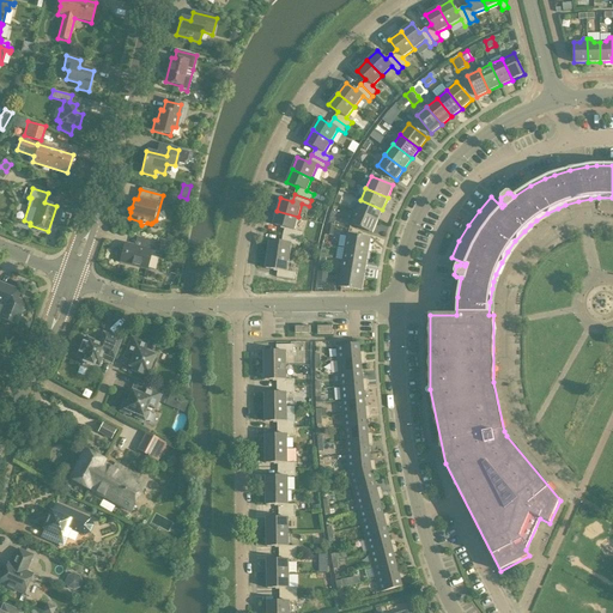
[(180,205),(187,207),(189,199),(181,198),(180,205)]
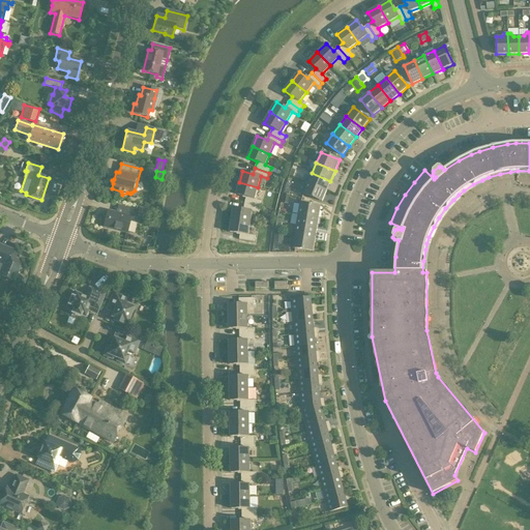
[(307,183),(326,190),(330,181),(312,173),(307,183)]
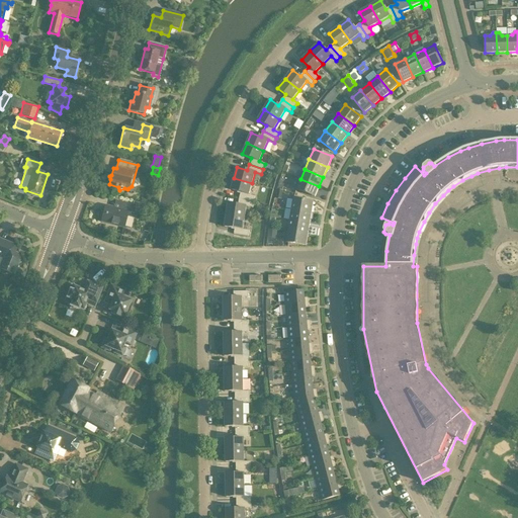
[(253,201),(255,196),(249,195),(252,183),(234,178),(231,190),(241,193),(239,198),(253,201)]
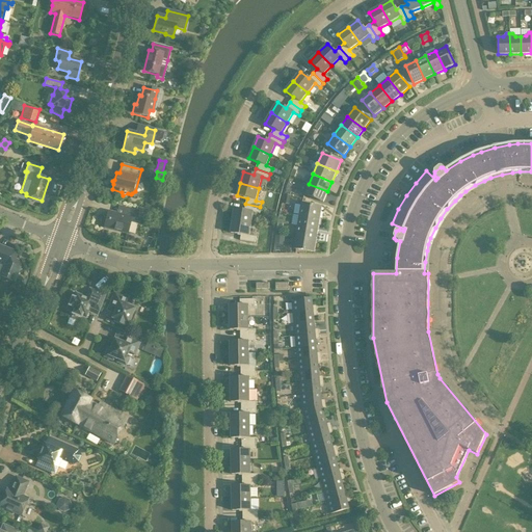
[(303,194),(323,203),(327,191),(309,184),(303,194)]
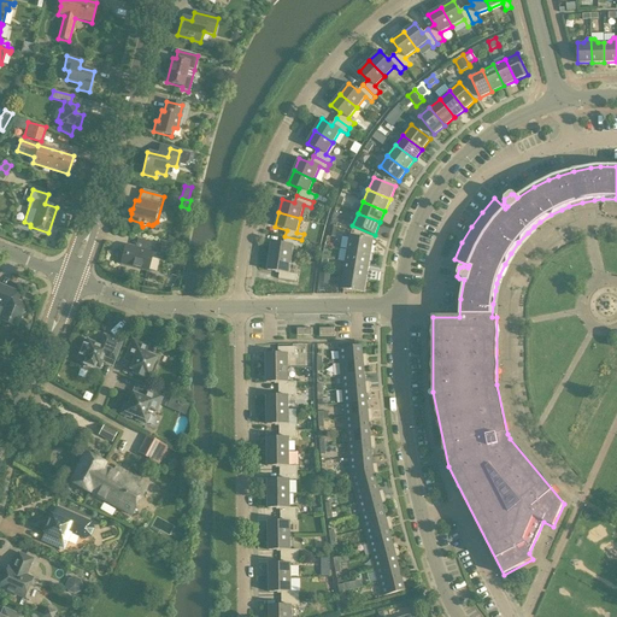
[(293,246),(300,247),(301,240),(285,236),(283,245),(271,242),(269,257),(291,259),(293,246)]
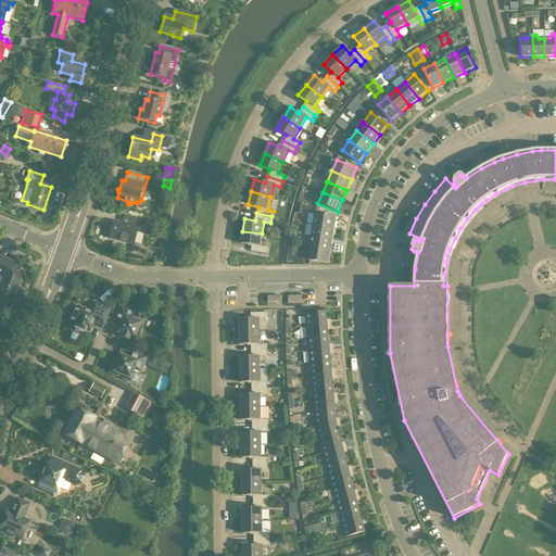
[(336,216),(315,213),(313,225),(335,229),(336,216)]
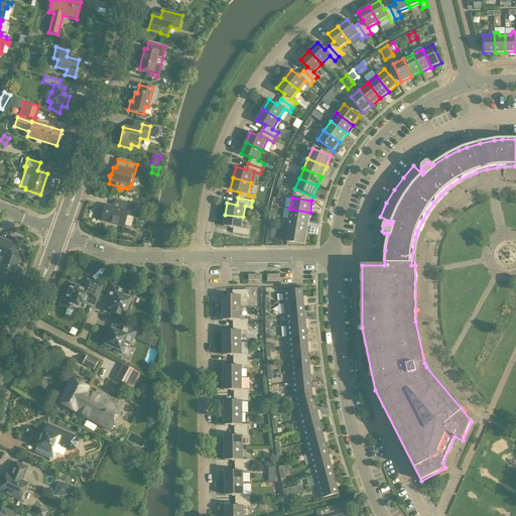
[(130,217),(134,205),(119,201),(117,209),(106,206),(102,221),(122,226),(125,216),(130,217)]
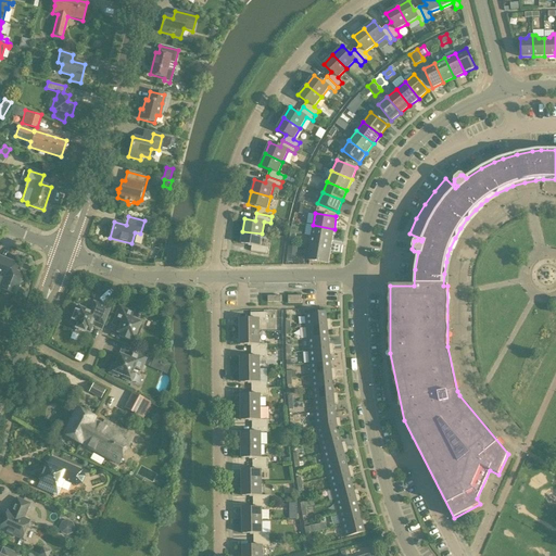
[(311,237),(332,240),(335,229),(313,225),(311,237)]
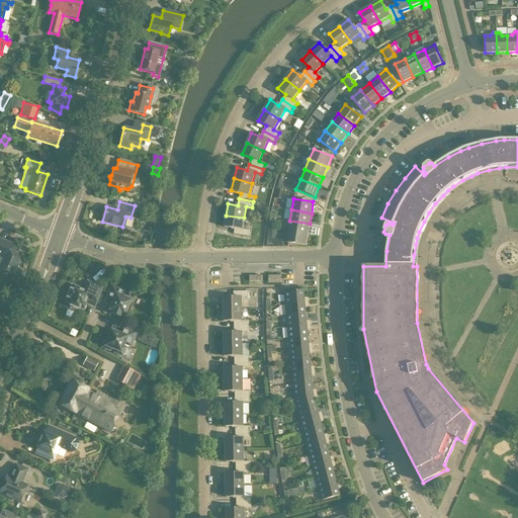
[(234,234),(248,237),(249,231),(243,230),(244,218),(226,216),(225,227),(235,229),(234,234)]
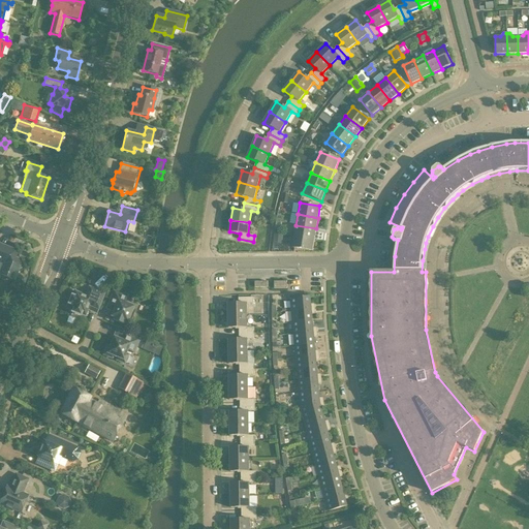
[(293,237),(314,240),(316,228),(296,225),(293,237)]
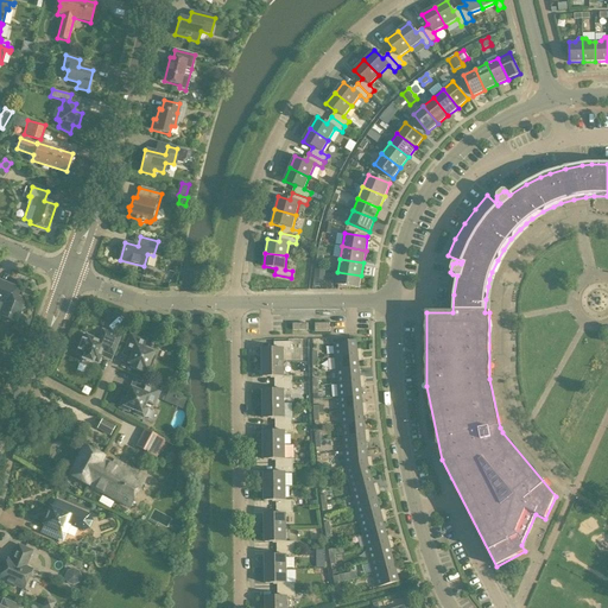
[(335,285),(359,289),(361,276),(337,272),(335,285)]
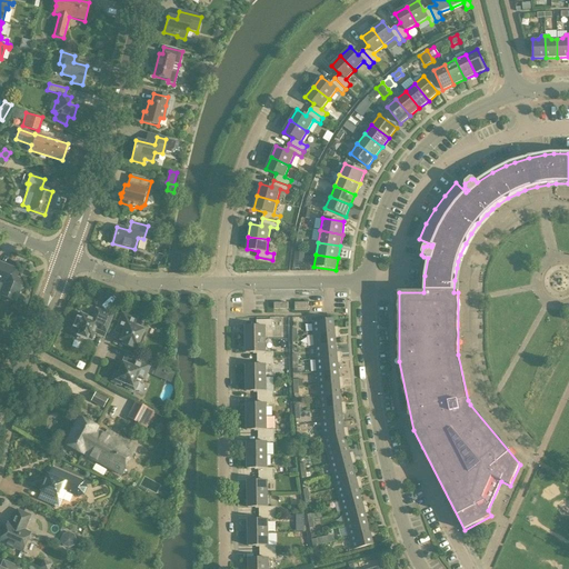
[(0,292),(0,295),(16,301),(22,283),(17,270),(0,262),(0,281),(5,283),(0,292)]
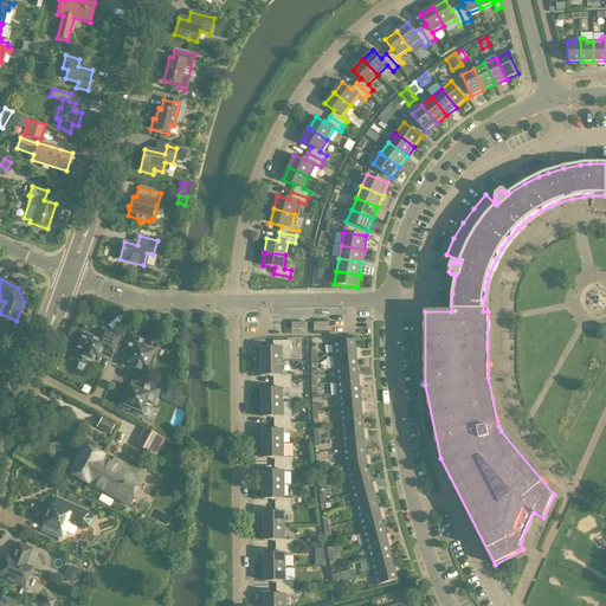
[(113,354),(120,336),(102,329),(97,339),(85,334),(84,339),(82,339),(78,348),(79,349),(78,354),(83,355),(82,358),(92,362),(92,360),(97,362),(103,350),(113,354)]
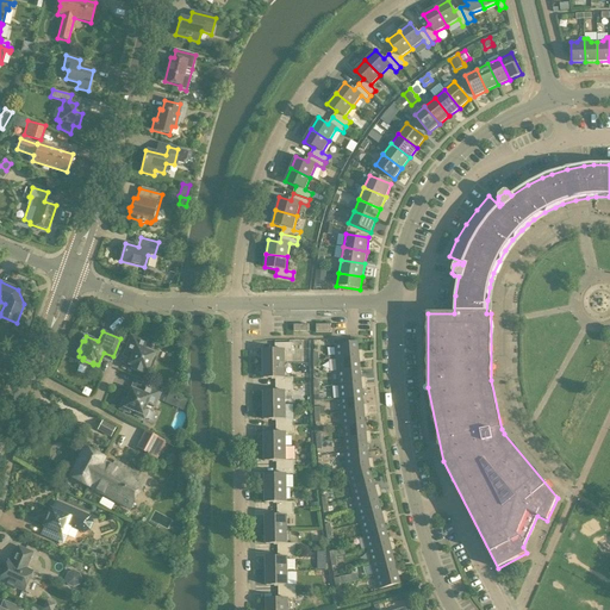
[(151,369),(156,359),(153,358),(154,354),(143,349),(147,341),(131,335),(125,350),(132,354),(129,365),(132,366),(131,369),(142,374),(143,371),(147,372),(148,368),(151,369)]
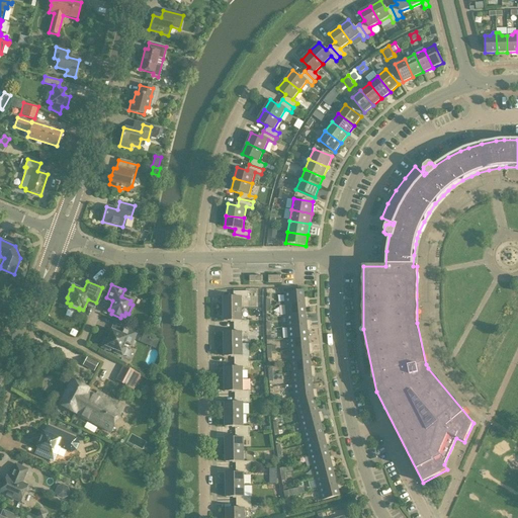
[(305,297),(304,290),(284,292),(285,305),(308,303),(307,297),(305,297)]
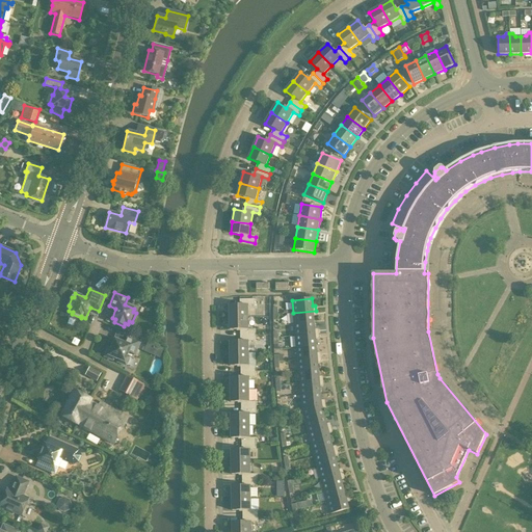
[(230,318),(248,318),(248,306),(255,306),(255,299),(240,299),(240,306),(230,306),(230,318)]
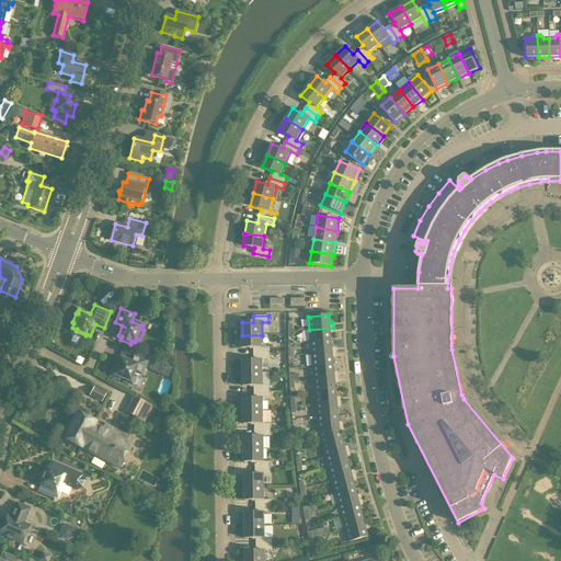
[(331,333),(333,333),(333,328),(309,330),(310,342),(331,341),(331,333)]
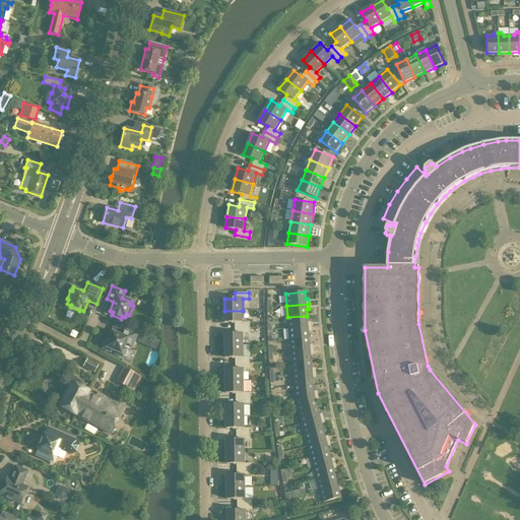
[(224,311),(224,322),(235,322),(235,328),(249,328),(249,322),(243,322),(243,311),(224,311)]
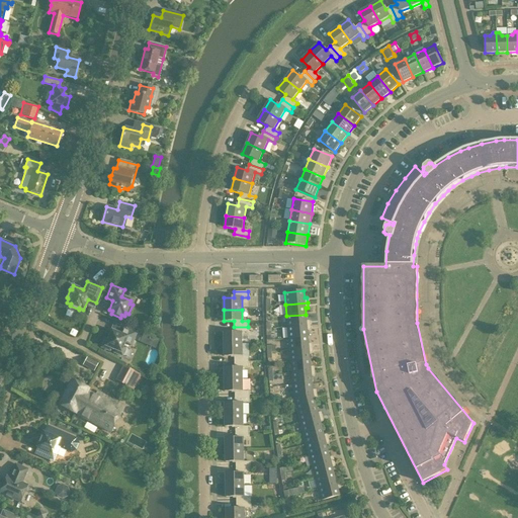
[(287,328),(310,326),(310,321),(307,321),(306,315),(286,316),(287,328)]
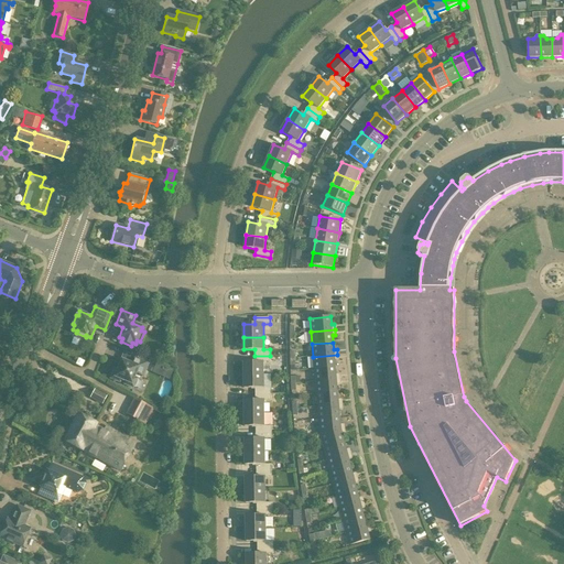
[(337,355),(313,357),(314,369),(335,367),(335,360),(337,359),(337,355)]
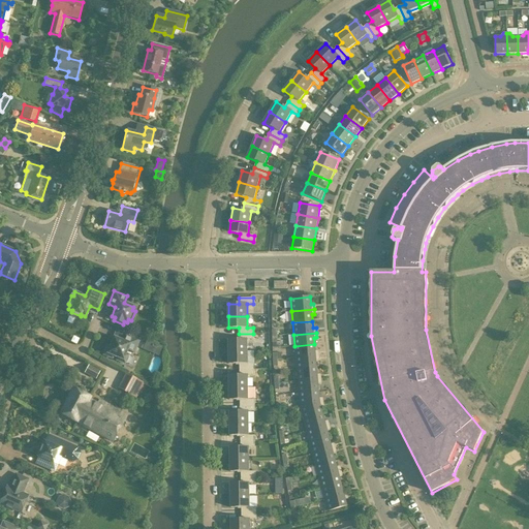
[(134,353),(139,340),(126,334),(123,341),(114,337),(110,347),(107,346),(103,354),(112,359),(114,355),(117,358),(116,360),(125,364),(128,354),(126,353),(127,350),(134,353)]
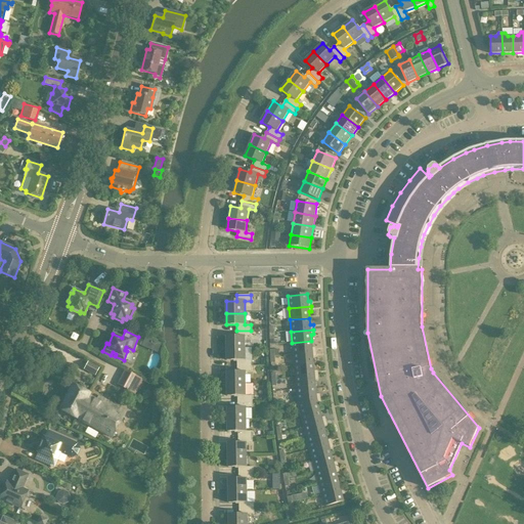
[(226,337),(226,349),(245,348),(245,337),(252,337),(251,331),(236,331),(236,337),(226,337)]
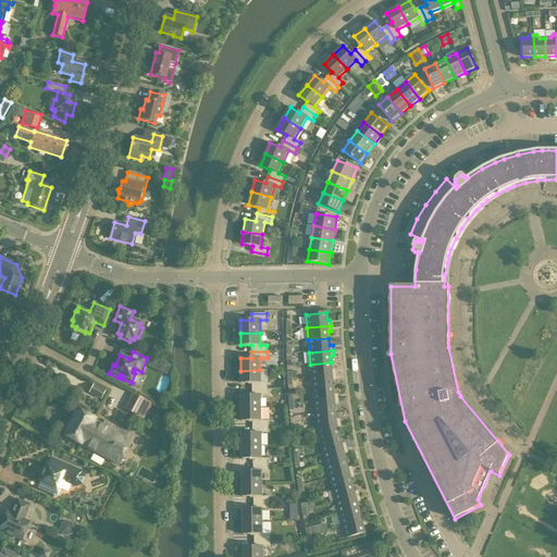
[(161,360),(157,371),(168,375),(172,364),(161,360)]
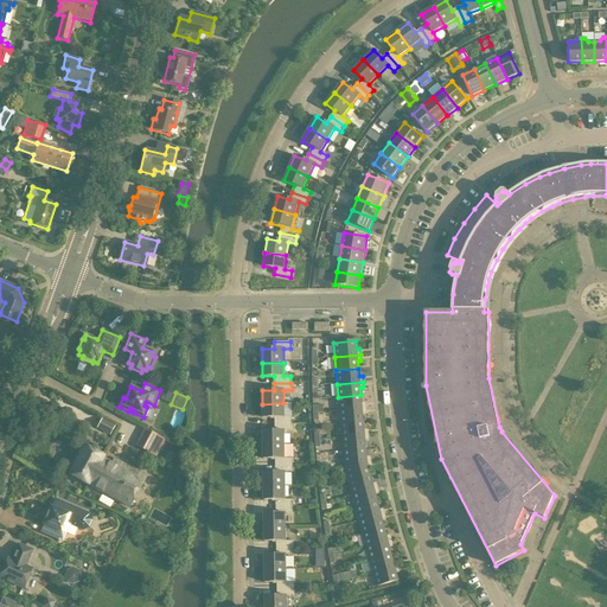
[(360,395),(338,397),(339,410),(365,408),(365,403),(362,403),(360,395)]
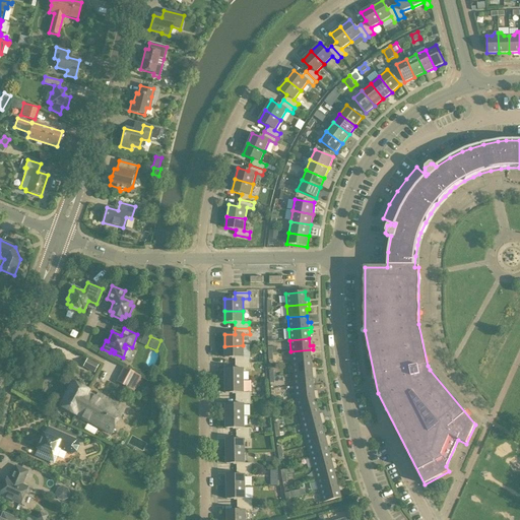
[(224,346),(224,358),(235,358),(236,364),(250,364),(250,358),(244,358),(243,345),(224,346)]
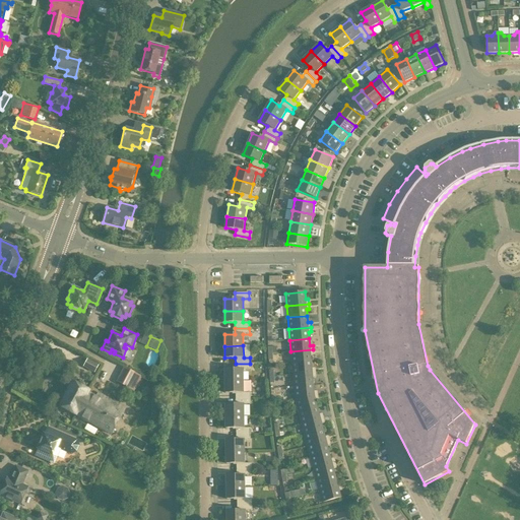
[(313,349),(290,351),(291,364),(312,362),(311,354),(314,354),(313,349)]
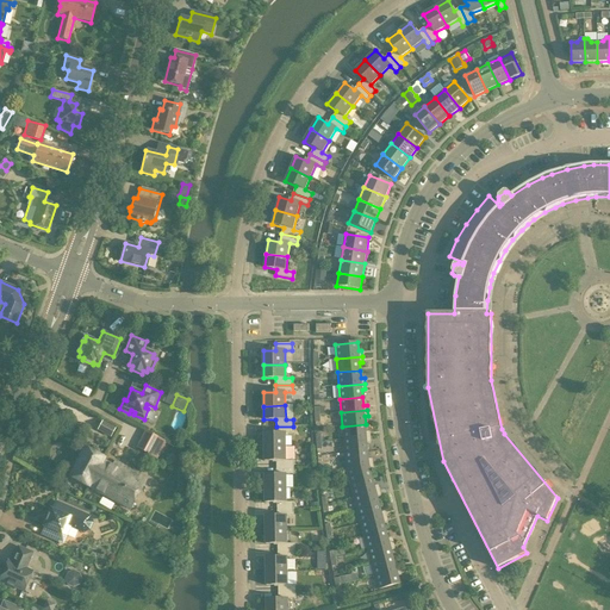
[(110,437),(116,428),(103,422),(98,430),(110,437)]
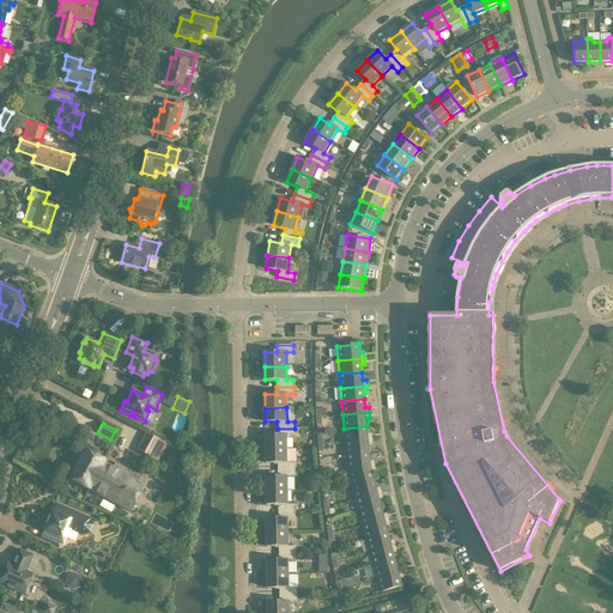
[(368,426),(344,429),(345,442),(371,439),(371,434),(368,434),(368,426)]
